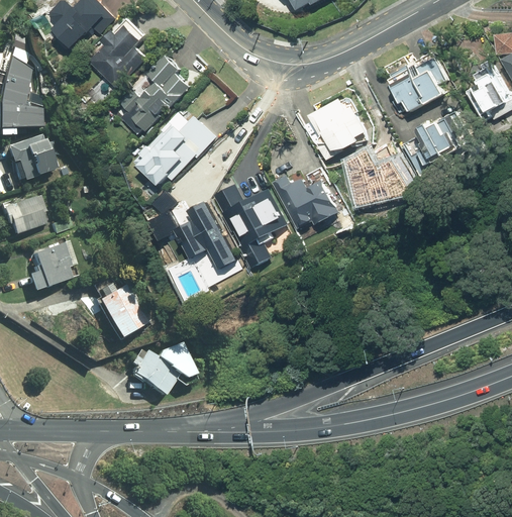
[(50,29),(71,49),(91,29),(98,35),(114,19),(95,0),(82,0),(73,9),(65,1),(61,1),(48,12),(48,17),(56,24),(50,29)]
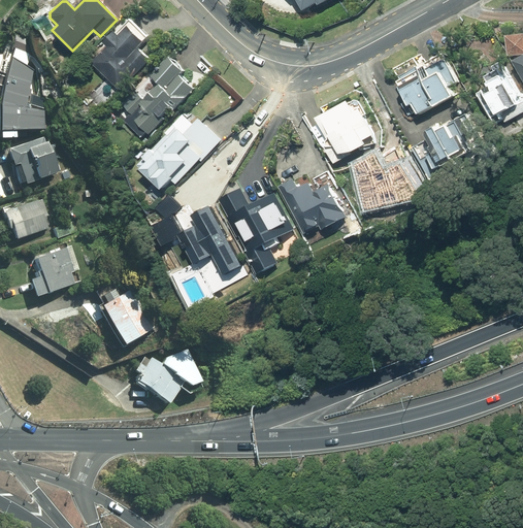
[(296,0),(303,10),(317,3),(319,6),(329,0),(296,0)]
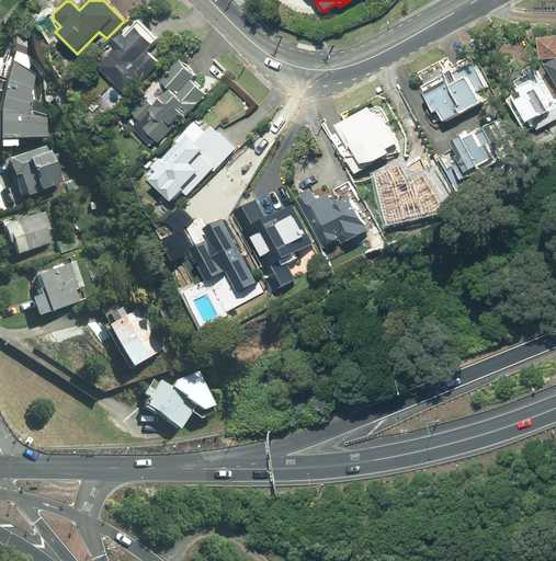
[(113,49),(95,68),(125,98),(159,64),(146,50),(156,41),(136,21),(123,35),(121,34),(110,45),(113,49)]
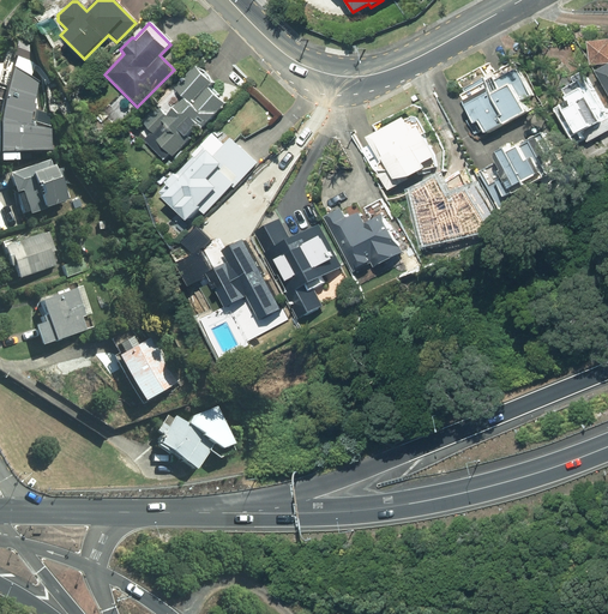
[(607,62),(607,48),(607,41),(585,43),(588,65),(607,62)]
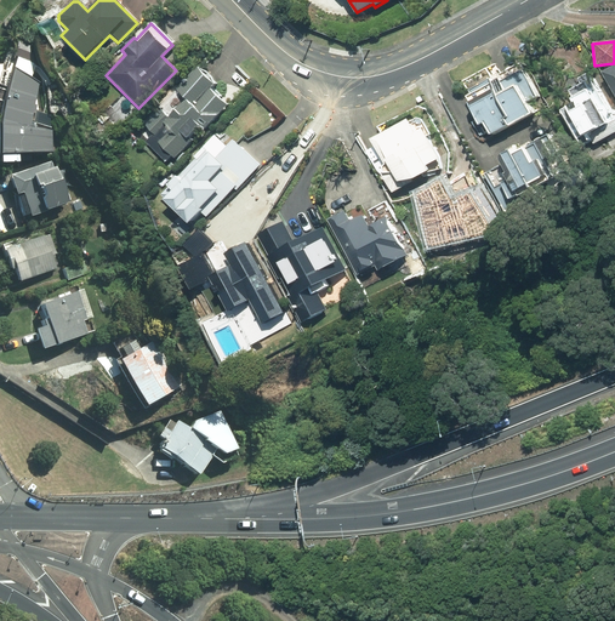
[(502,72),(495,75),(490,66),(483,68),(489,79),(508,117),(505,118),(508,125),(510,126),(534,114),(527,102),(535,97),(517,63),(511,67),(508,67),(506,67),(504,69),(502,72)]
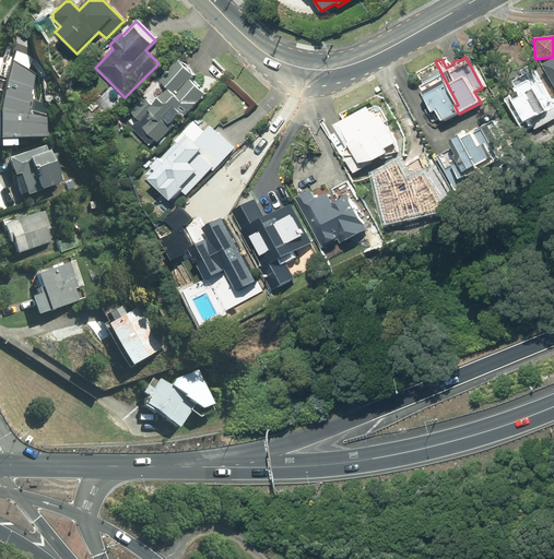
[(553,58),(542,66),(553,85),(553,58)]
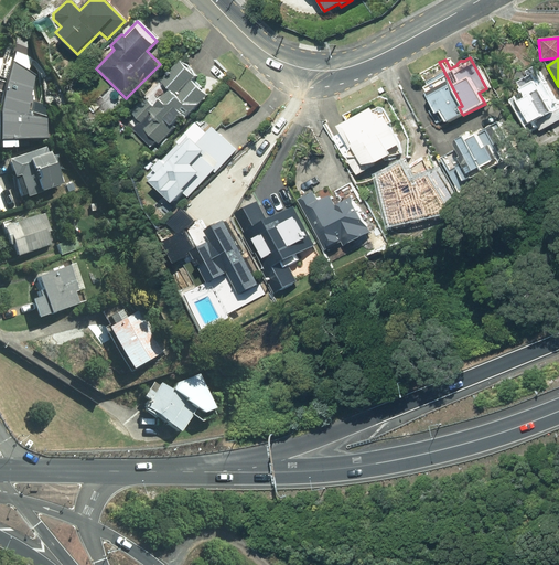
[(153,141),(157,145),(205,95),(191,81),(195,76),(180,61),(160,81),(171,92),(152,109),(141,97),(129,110),(133,115),(125,123),(149,147),(153,141)]
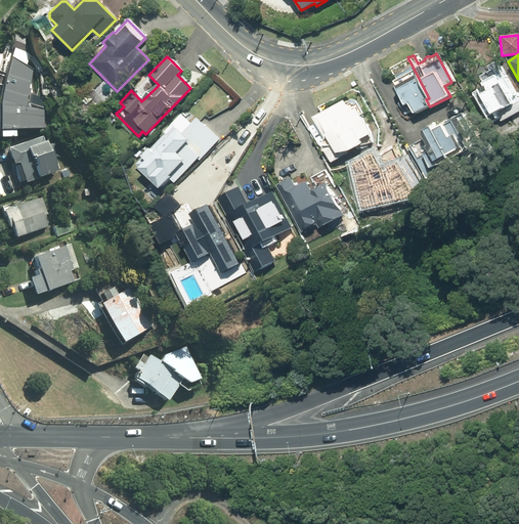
[(28,70),(5,58),(0,75),(0,107),(24,110),(23,103),(25,90),(23,89),(28,70)]
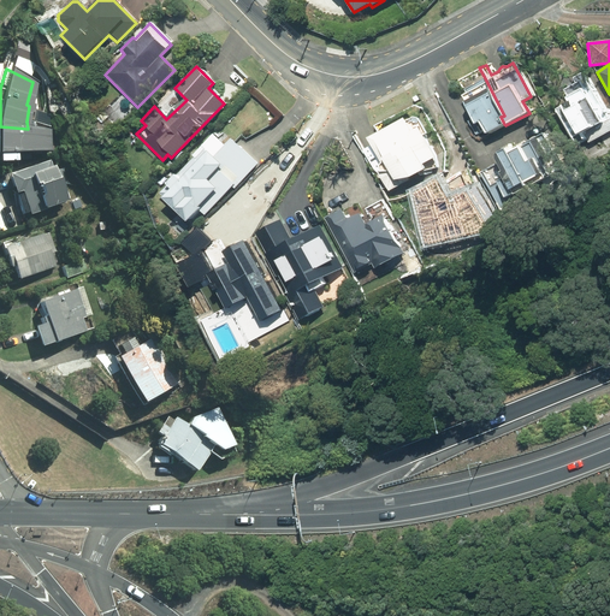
[(606,119),(580,71),(569,78),(573,84),(563,89),(570,102),(555,111),(575,147),(605,130),(602,122),(606,119)]
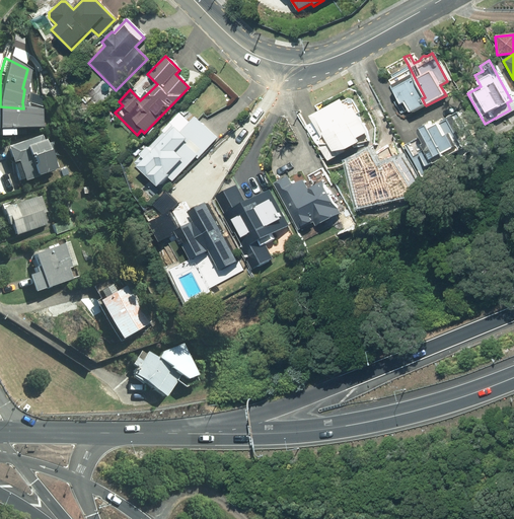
[(411,113),(425,104),(422,98),(425,97),(409,66),(390,75),(392,78),(388,80),(401,104),(406,102),(411,113)]
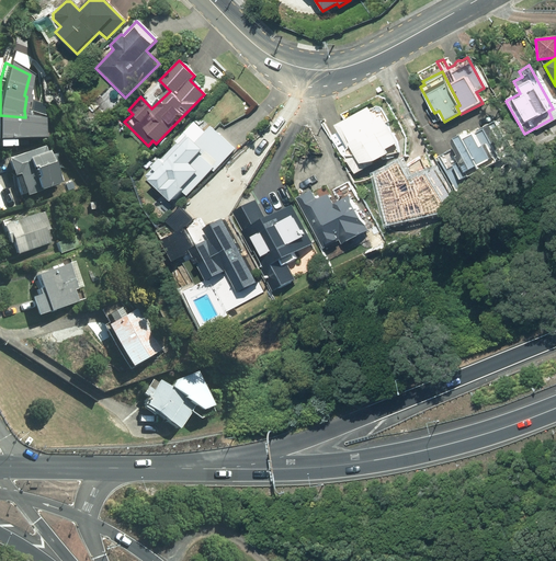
[(370,110),(370,109),(337,126),(349,150),(348,151),(348,153),(348,156),(344,157),(354,174),(390,155),(396,152),(394,145),(397,142),(385,123),(387,122),(381,109),(375,107),(370,110)]
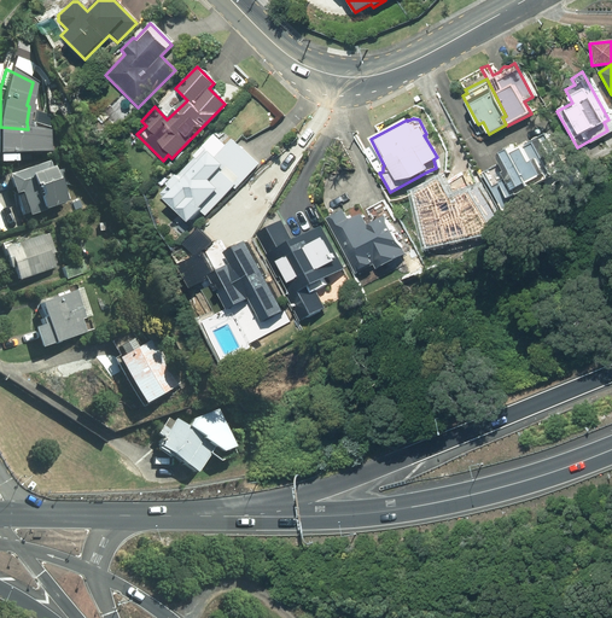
[(28,129),(0,127),(0,156),(44,152),(45,130),(28,129)]
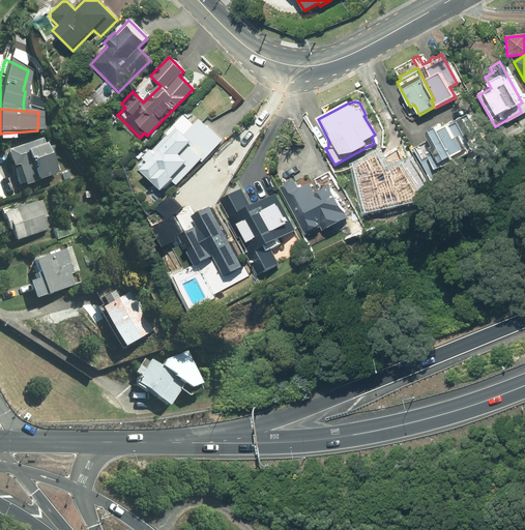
[(187,146),(200,158),(202,159),(221,141),(199,119),(193,125),(182,115),(174,124),(175,126),(192,142),(187,146)]
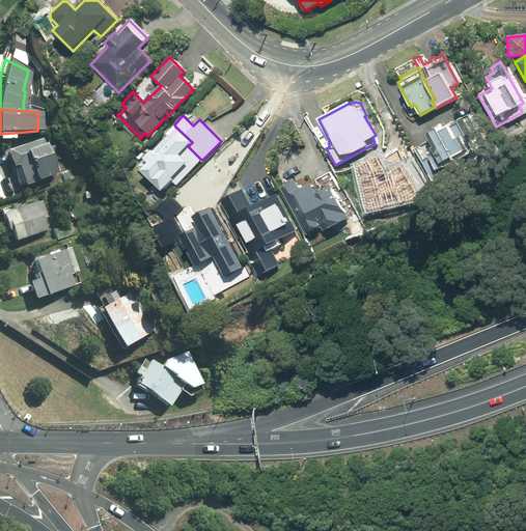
[(448,122),(440,127),(457,161),(471,154),(470,151),(482,145),(467,115),(462,118),(458,118),(457,119),(455,121),(449,124),(448,122)]
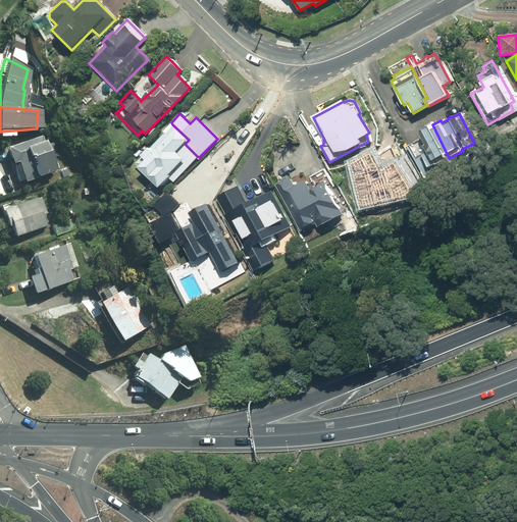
[(422,177),(451,163),(449,158),(432,124),(430,122),(423,125),(425,129),(423,131),(423,132),(423,134),(424,137),(406,146),(422,177)]
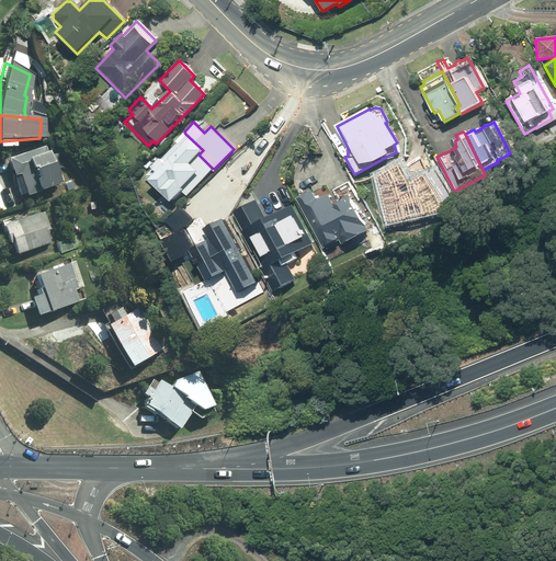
[(144,176),(171,202),(180,192),(184,196),(212,168),(199,155),(203,150),(185,134),(144,176)]
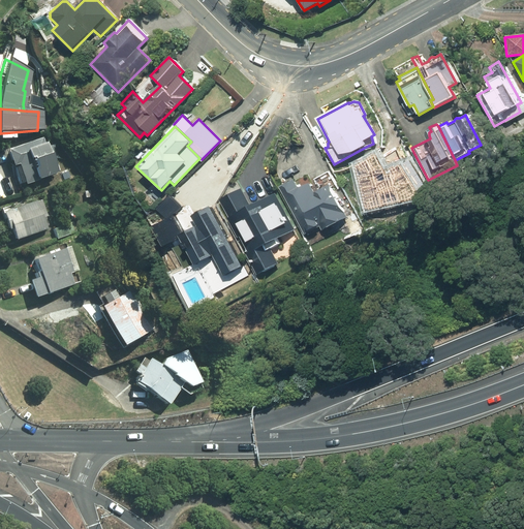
[(38,137),(1,151),(9,177),(11,177),(14,185),(18,184),(19,186),(51,175),(38,137)]
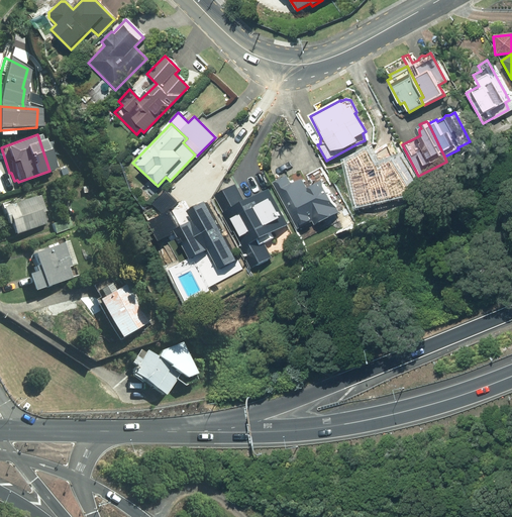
[(366,147),(347,158),(356,197),(376,192),(379,203),(396,199),(396,195),(403,194),(415,187),(401,162),(396,162),(391,163),(388,166),(385,170),(382,168),(378,169),(366,147)]
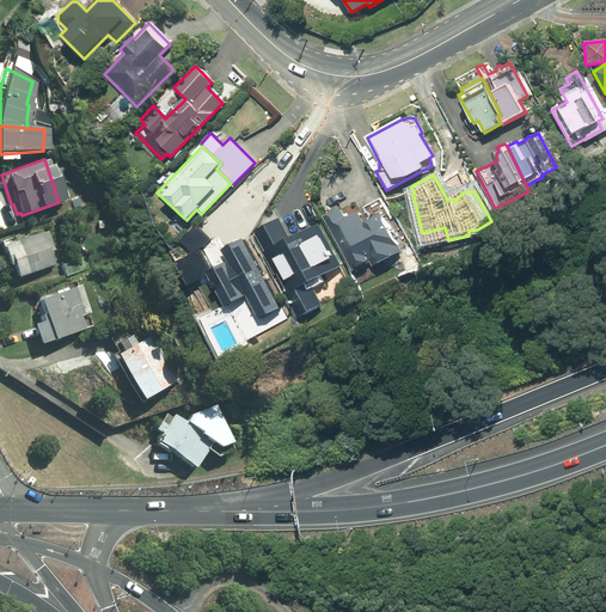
[(338,208),(322,216),(349,271),(368,262),(371,267),(399,251),(372,201),(359,208),(366,221),(361,222),(356,212),(343,219),(338,208)]
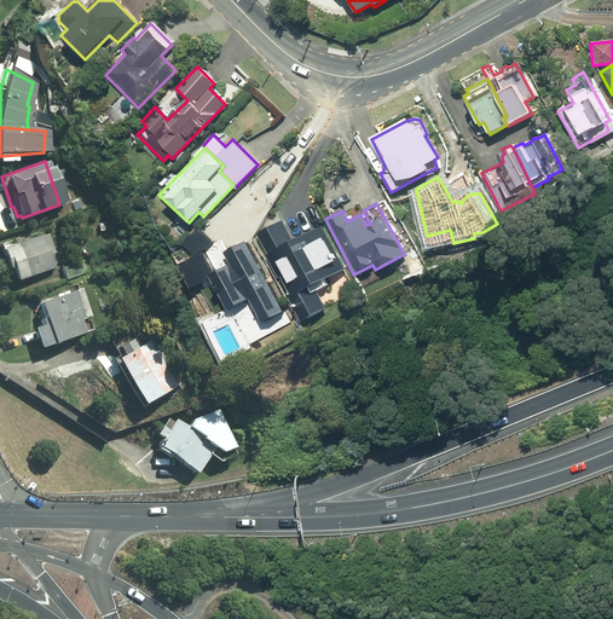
[(342,270),(319,227),(291,242),(279,220),(253,235),(265,255),(264,256),(299,322),(323,308),(313,290),(323,285),(321,281),(342,270)]
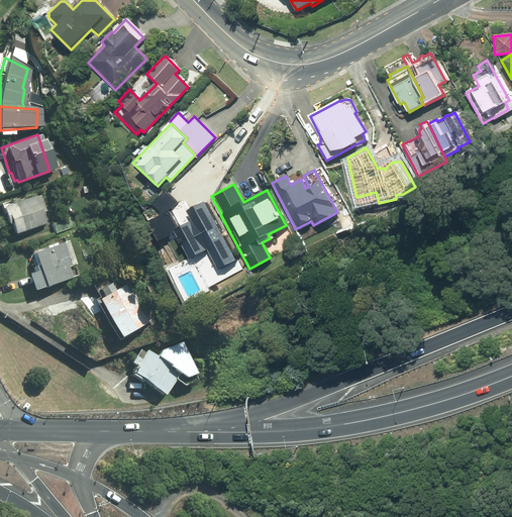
[(35,195),(0,207),(0,219),(2,225),(6,224),(10,235),(40,224),(36,214),(41,212),(35,195)]
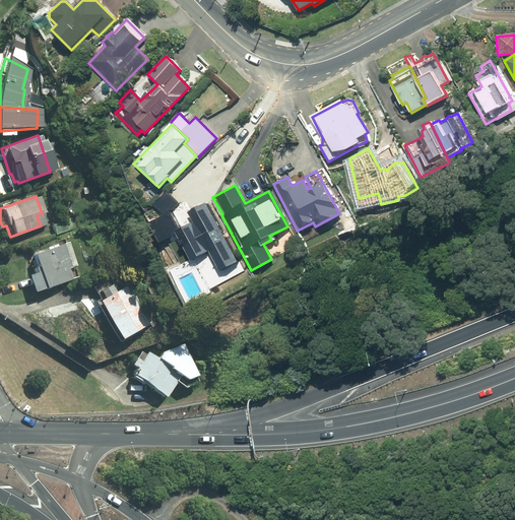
[(228,243),(205,202),(189,210),(195,220),(180,230),(188,245),(182,248),(189,262),(206,254),(217,275),(236,266),(223,245),(228,243)]
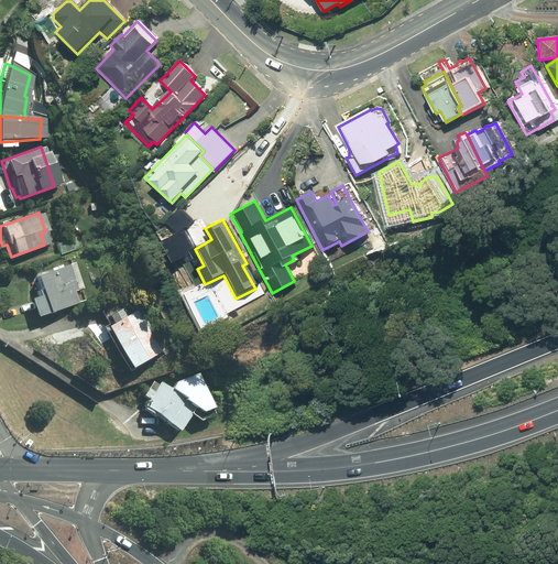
[(174,262),(193,251),(179,229),(161,241),(174,262)]
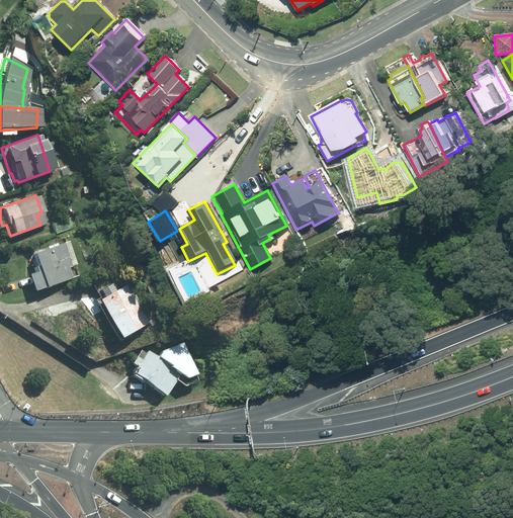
[(48,225),(51,234),(72,227),(68,217),(48,225)]
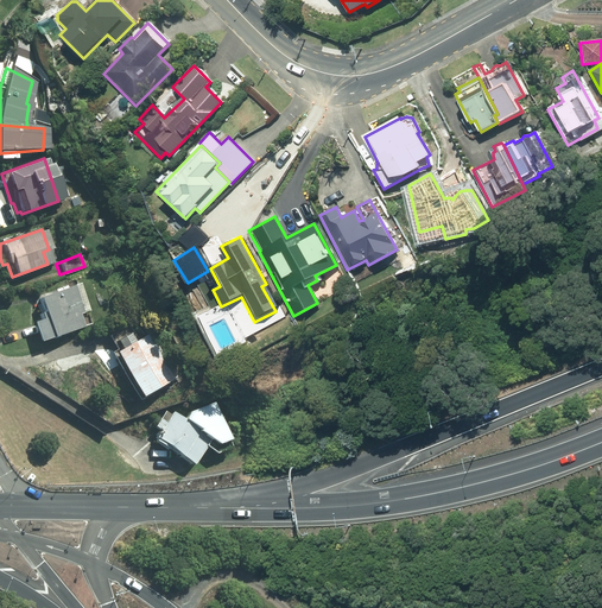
[(78,314),(69,287),(33,299),(40,320),(26,324),(33,343),(78,328),(74,316),(78,314)]
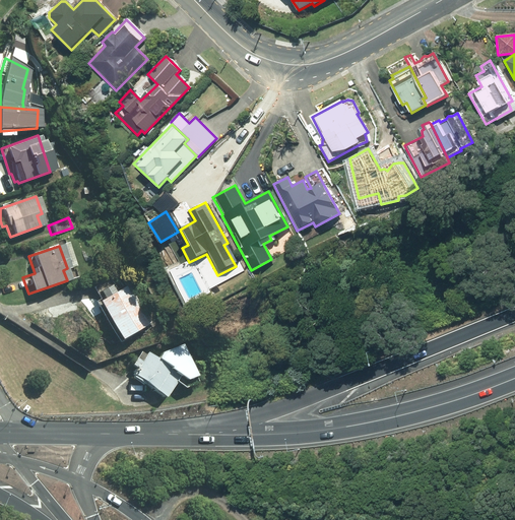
[(95,301),(90,303),(113,343),(147,324),(125,283),(113,290),(106,276),(87,286),(95,301)]
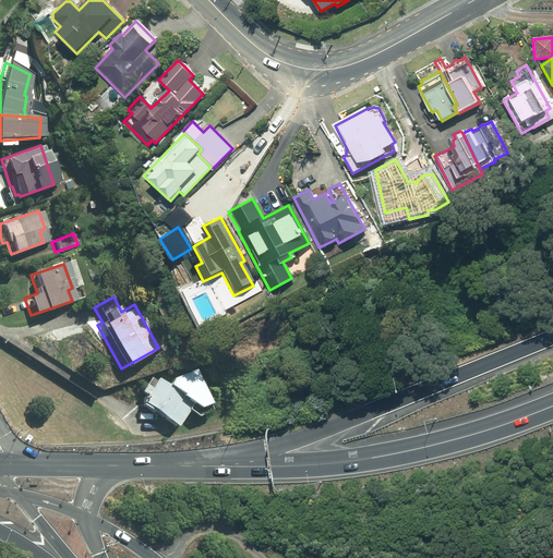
[(139,404),(136,407),(147,414),(149,412),(170,427),(182,411),(192,417),(206,412),(190,372),(169,379),(164,387),(154,380),(152,383),(146,379),(136,392),(142,397),(136,403),(139,404)]
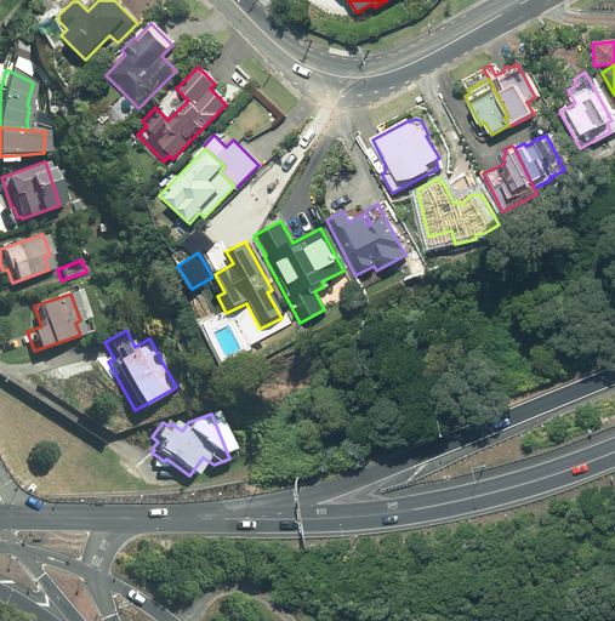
All buildings are outlined.
